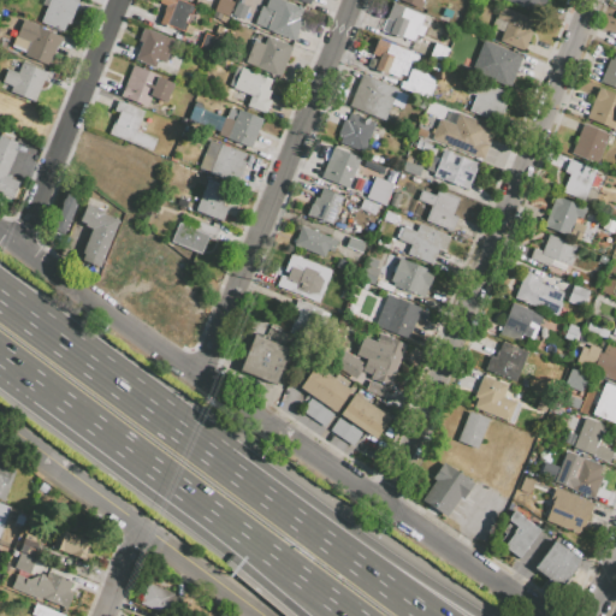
[(48,0),(41,22),(63,31),(66,22),(69,23),(78,0),(48,0)]
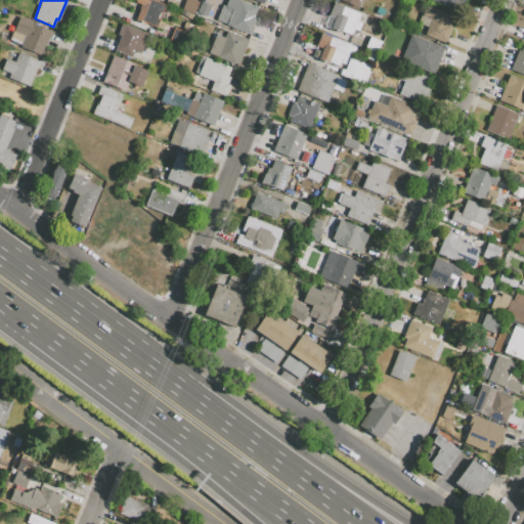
[(135,18),(157,27),(159,19),(158,19),(160,12),(162,13),(166,4),(155,0),(135,0),(135,2),(140,4),(135,18)]
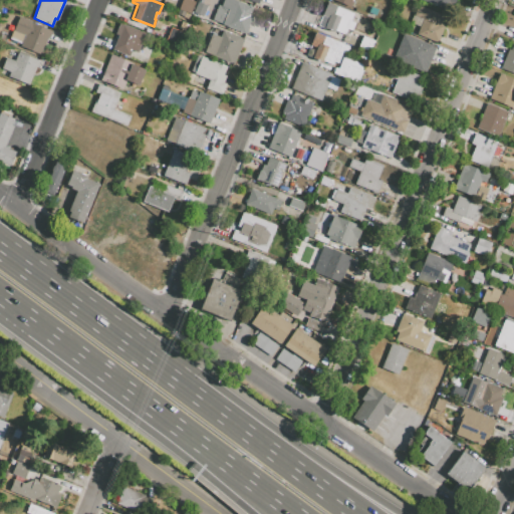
[(182,0),(191,0),(196,2),(191,13),(179,9),(182,0)]
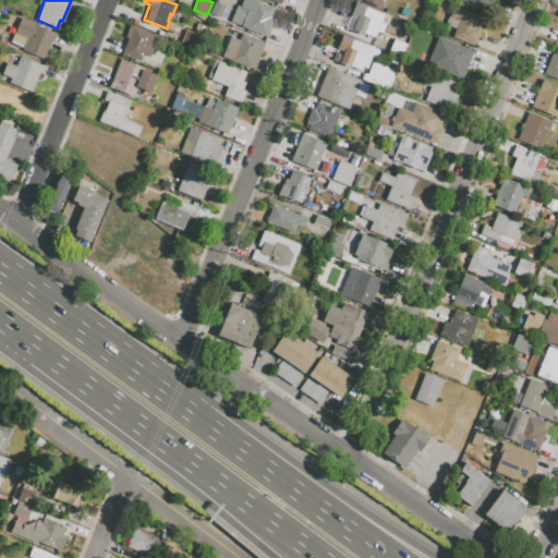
[(230,22),(266,37),(274,19),(269,16),(274,8),(254,0),(242,0),(240,7),(237,5),(230,22)]
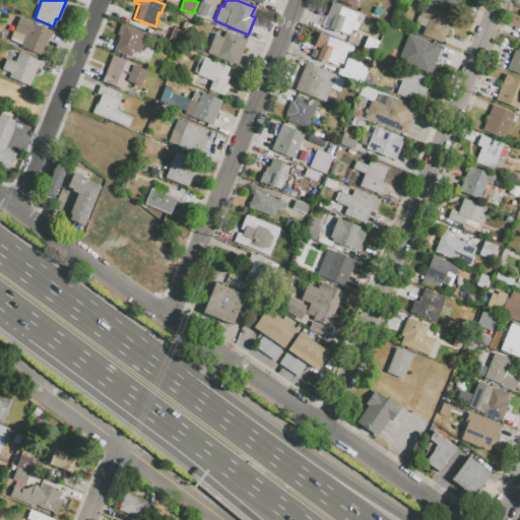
[(423,0),(455,13),(459,0),(423,0)]
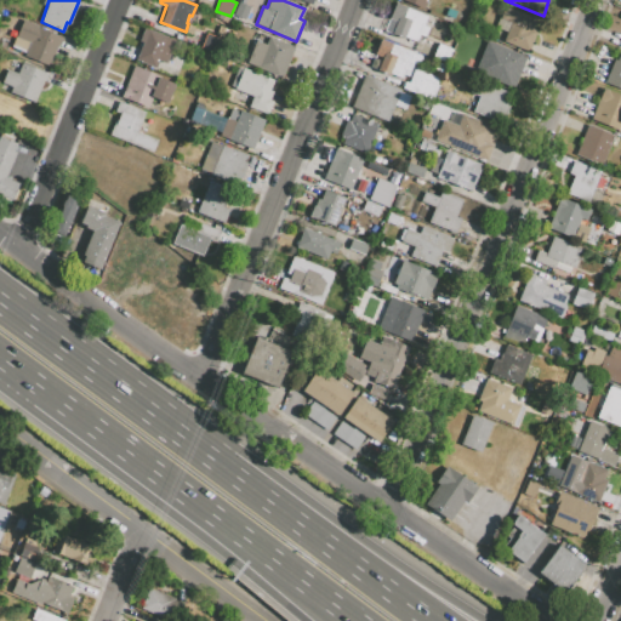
[(239,3),(250,6),(244,20),(234,15),(239,3)]
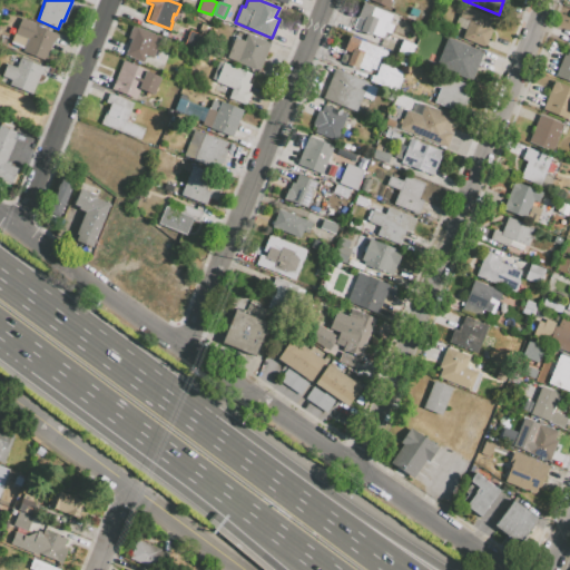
[(363,2),(392,15),(389,22),(394,25),(390,35),(385,33),(383,39),(371,33),(370,37),(352,29),(363,2)]
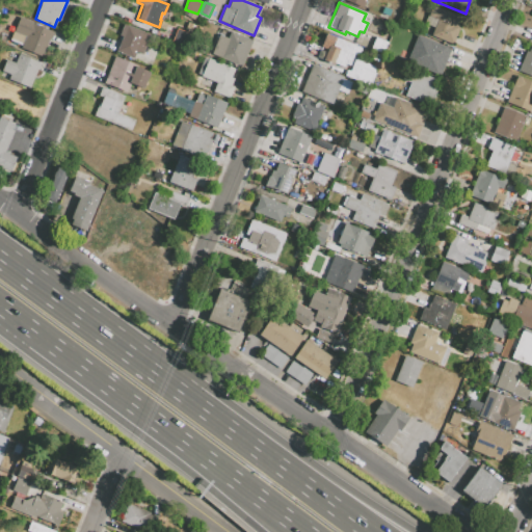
[(430,35),(452,44),(459,25),(456,24),(459,16),(431,5),(427,16),(436,19),(430,35)]
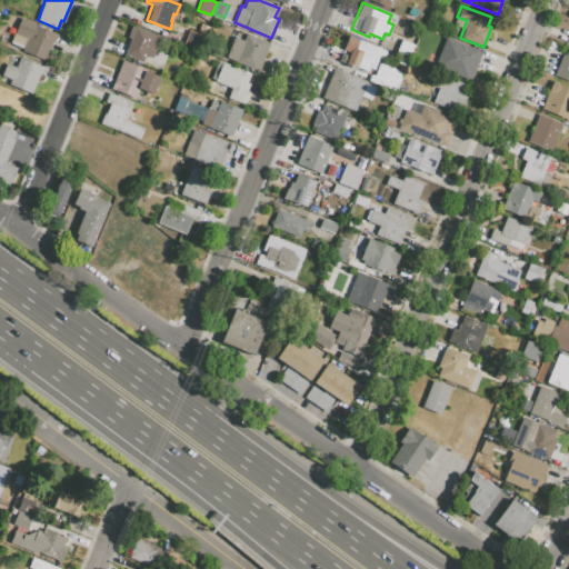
[(21,18),(36,23),(35,25),(58,35),(55,42),(52,42),(45,61),(20,52),(21,50),(10,46),(21,18)]
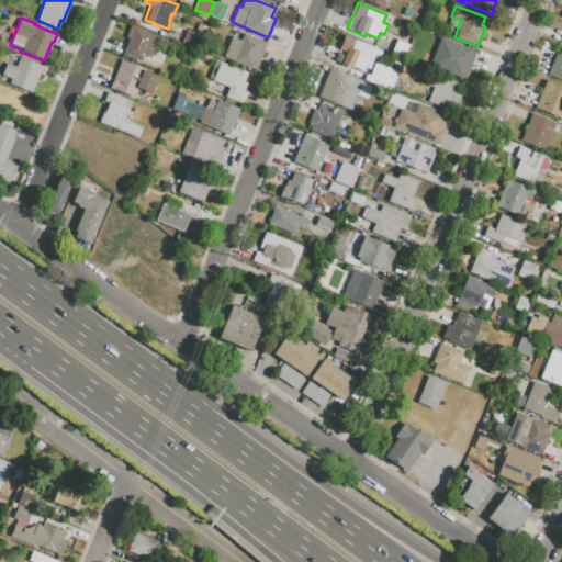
[(131,25),(159,36),(150,57),(144,55),(142,62),(123,55),(130,38),(126,37),(131,25)]
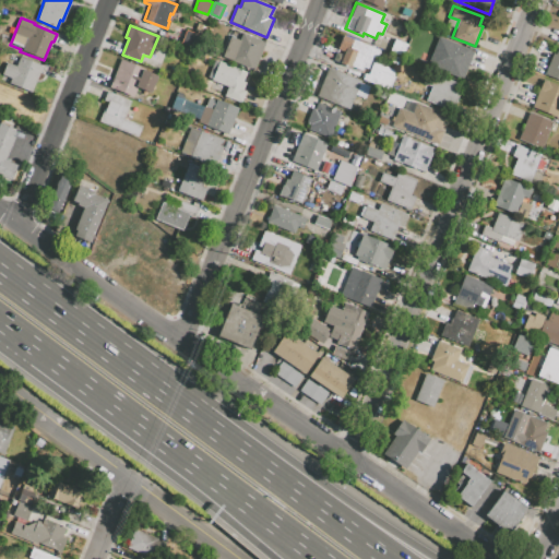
[(186,30),(180,42),(193,48),(199,35),(186,30)]
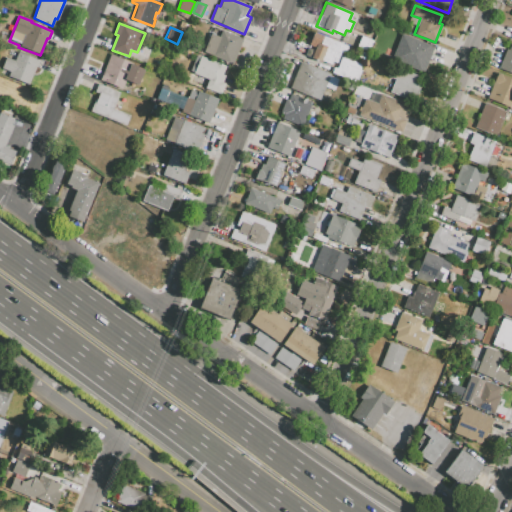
[(203,51),(233,63),(243,38),(222,30),(219,36),(210,33),(203,51)]
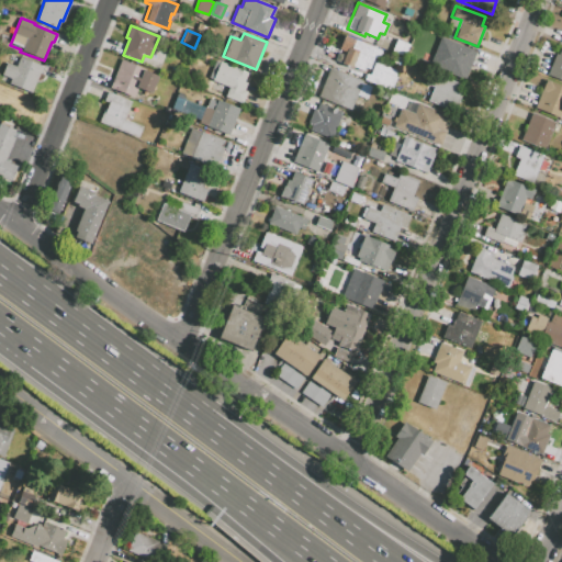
[(415,34),(425,37),(420,47),(411,44),(415,34)]
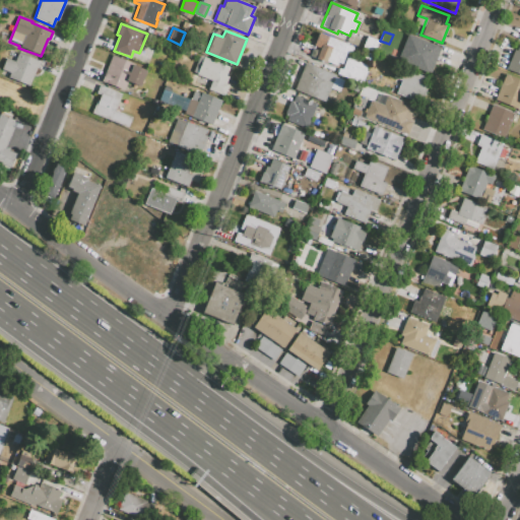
[(319,33),(352,47),(350,54),(346,52),(343,60),(339,59),(337,65),(326,61),(325,63),(316,59),(320,48),(314,46),(319,33)]
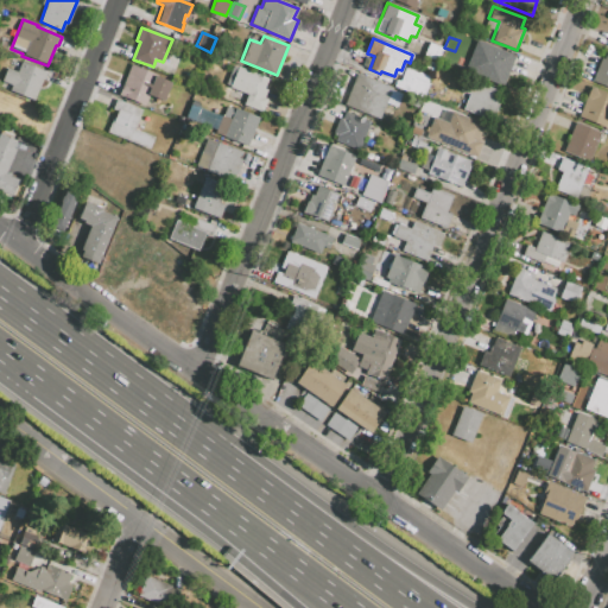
[(464,70),(502,87),(515,56),(476,39),(464,70)]
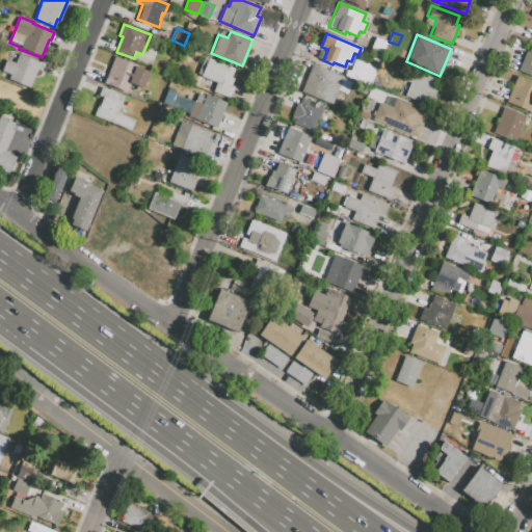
[(375,37),(370,50),(383,54),(388,42),(375,37)]
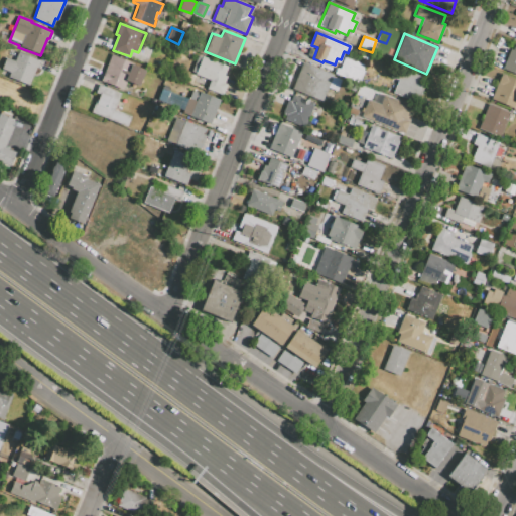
[(503,69),(515,74),(515,44),(513,50),(511,49),(503,69)]
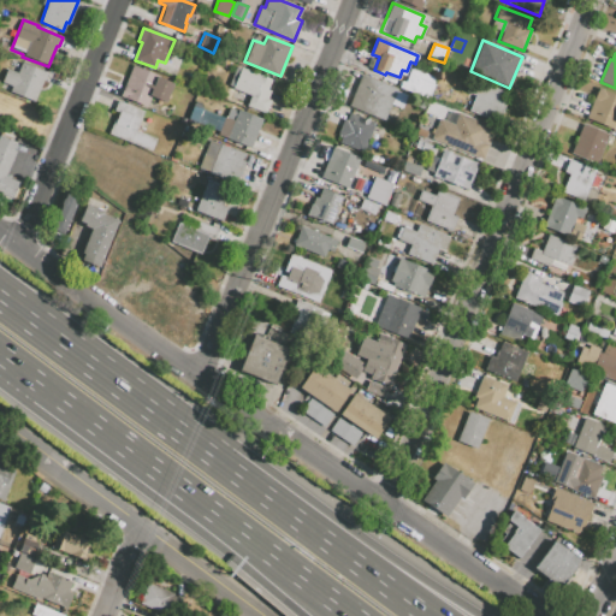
[(22,63),(46,72),(34,104),(9,94),(12,87),(1,83),(7,69),(18,72),(22,63)]
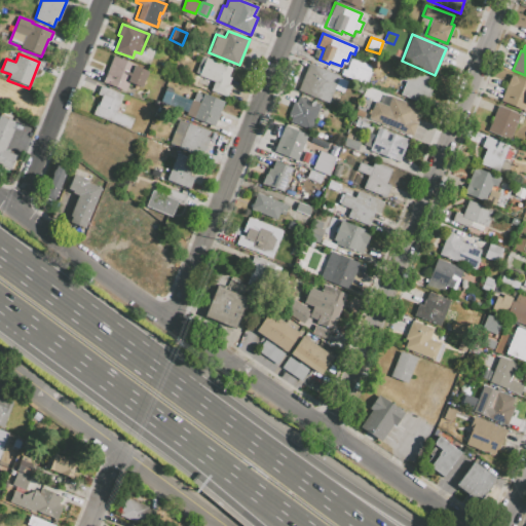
[(113,55),(136,64),(136,66),(148,71),(142,88),(128,84),(125,92),(106,85),(106,84),(103,83),(113,55)]
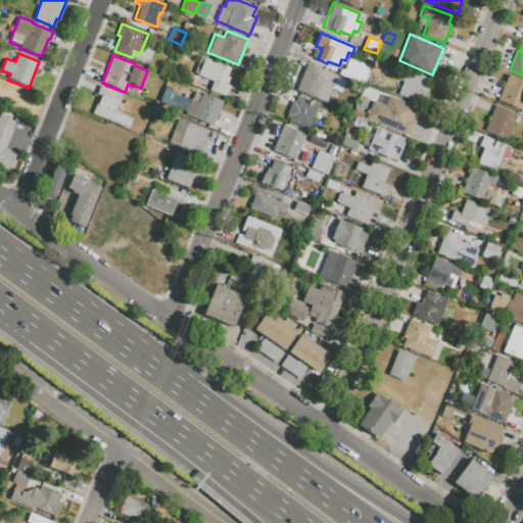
[(190,82),(226,96),(230,86),(226,85),(229,77),(227,76),(230,67),(204,57),(197,74),(194,73),(190,82)]
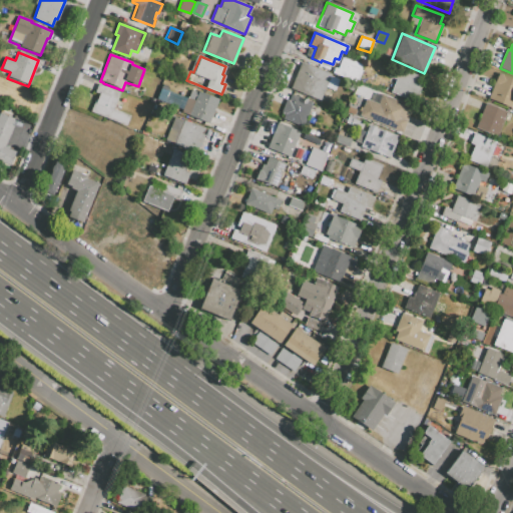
[(343,56),(338,68),(335,67),(333,73),(357,83),(362,70),(361,70),(363,65),(343,56)]
